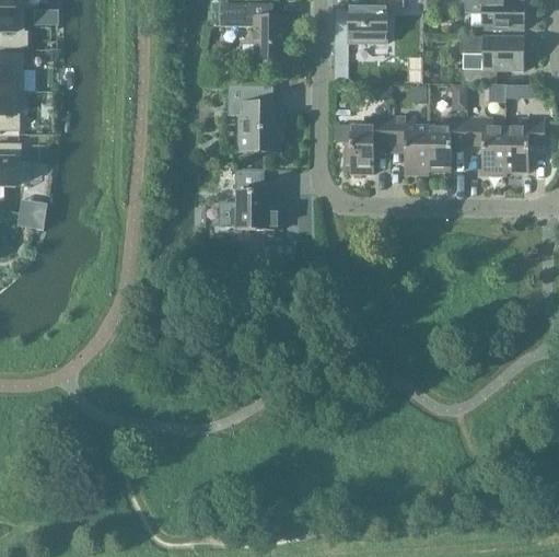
[(348,42),(386,42),(387,6),(404,6),(403,0),(375,0),(376,6),(348,4),(348,42)]
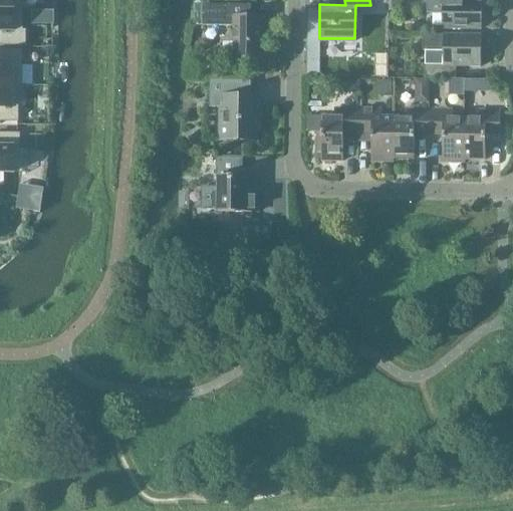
[(426,0),(426,10),(442,10),(441,26),(481,26),(481,1),(462,1),(462,0),(426,0)]
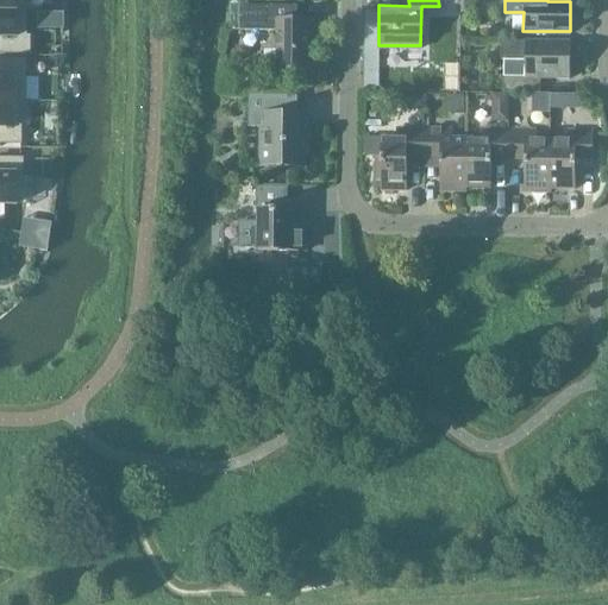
[(239,27),(276,27),(276,68),(312,68),(313,18),(296,18),(296,4),(240,2),(239,27)]
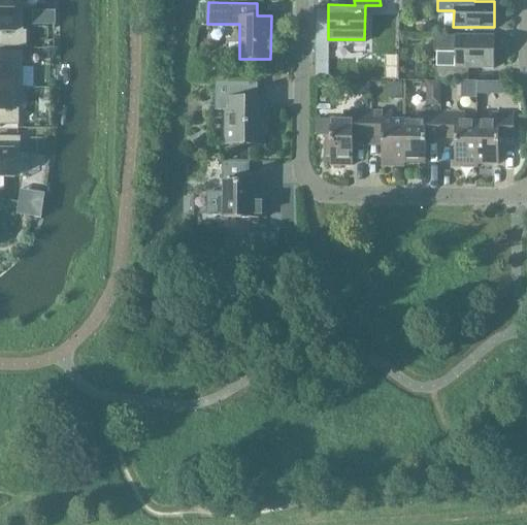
[(0,43),(26,43),(26,29),(22,29),(22,7),(0,7),(0,43)]
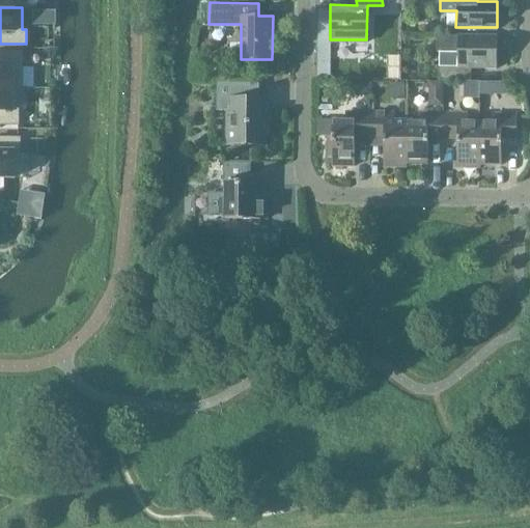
[(438,78),(470,79),(470,66),(496,66),(496,34),(437,33),(436,50),(456,50),(456,64),(438,64),(438,78)]
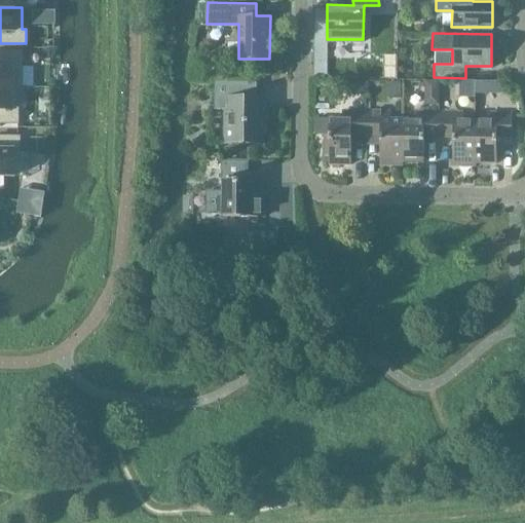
[(0,84),(12,85),(12,86),(22,86),(22,49),(0,49),(0,84)]
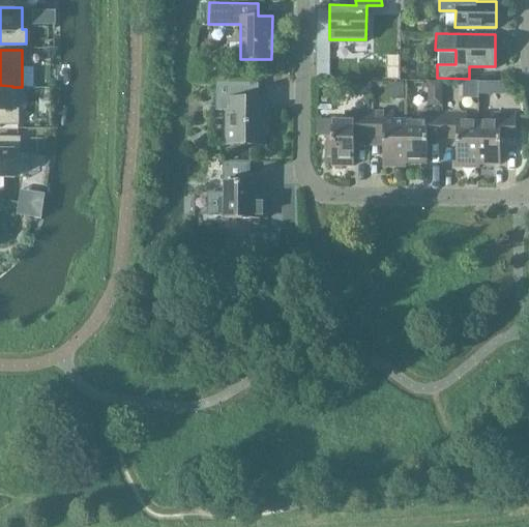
[(229,143),(262,143),(263,123),(266,123),(266,113),(263,113),(263,97),(258,97),(258,81),(215,81),(215,108),(230,108),(229,143)]
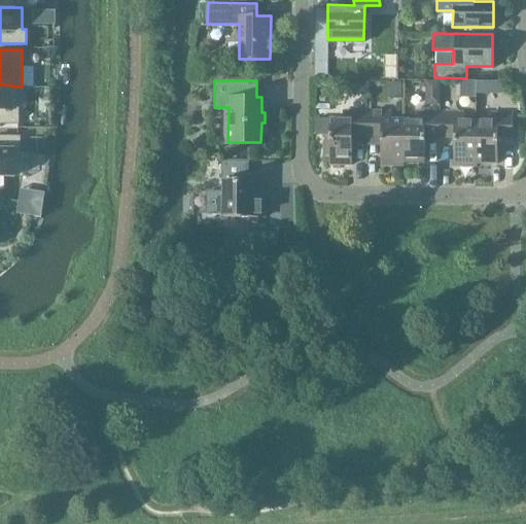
[(0,120),(18,121),(18,107),(12,107),(12,86),(12,85),(0,84),(0,120)]
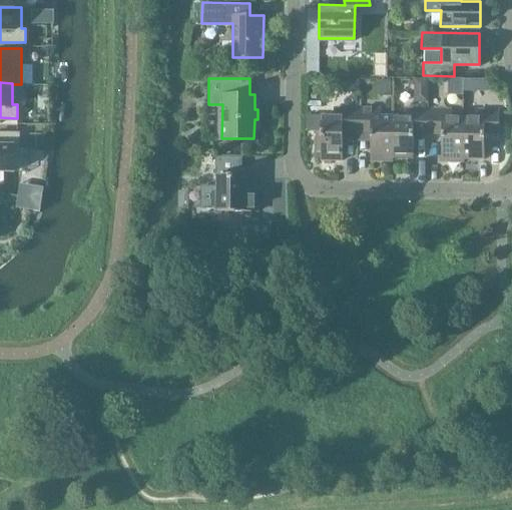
[(342,130),(356,130),(356,106),(333,106),(333,114),(320,114),(320,130),(316,130),(316,150),(320,151),(320,158),(342,158),(342,130)]
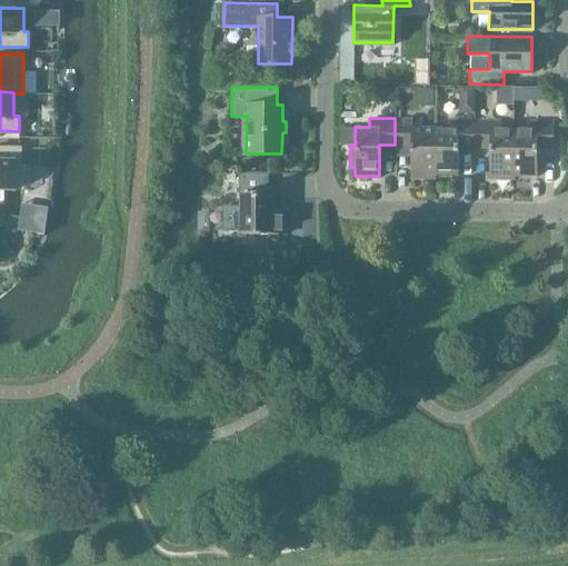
[(435,176),(435,174),(435,127),(421,127),(421,118),(395,118),(395,145),(410,145),(410,176),(435,176)]
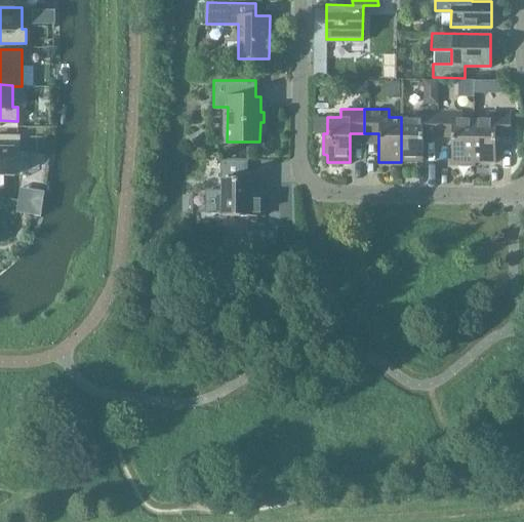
[(422,134),(437,134),(437,110),(413,110),(413,118),(401,117),(401,160),(422,160),(422,134)]
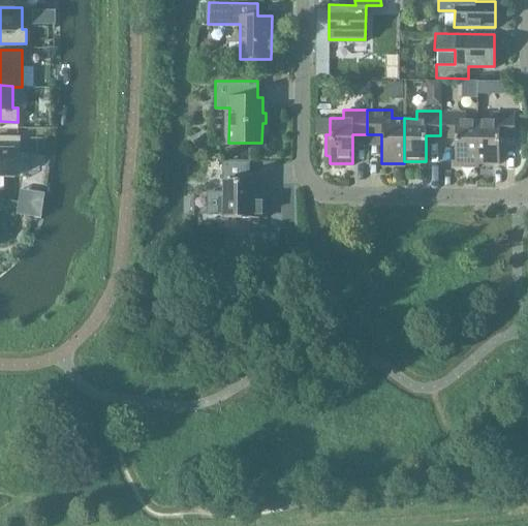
[(440,111),(440,135),(455,135),(455,164),(477,164),(477,161),(477,119),(464,119),(464,111),(440,111)]
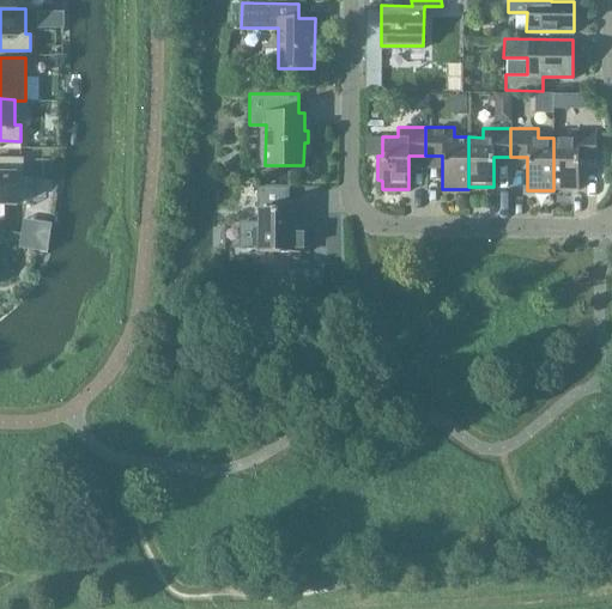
[(568,138),(553,138),(553,187),(577,188),(579,158),(595,158),(595,129),(568,129),(568,138)]
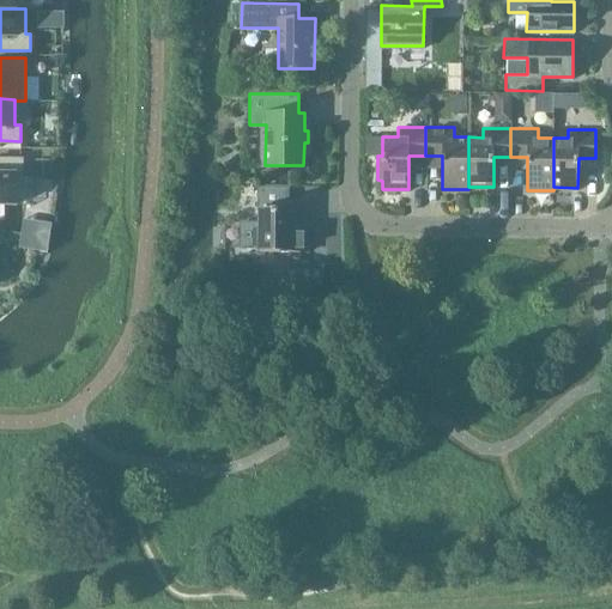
[(16,203),(16,174),(22,174),(22,157),(0,157),(0,202),(4,203),(16,203)]
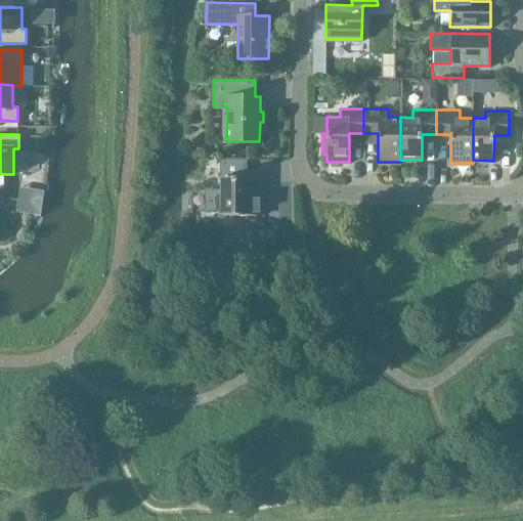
[(247,158),(220,157),(219,179),(221,179),(221,188),(206,188),(206,212),(221,212),(221,213),(262,214),(262,196),(260,196),(260,179),(256,179),(256,173),(252,173),(252,171),(247,171),(247,158)]
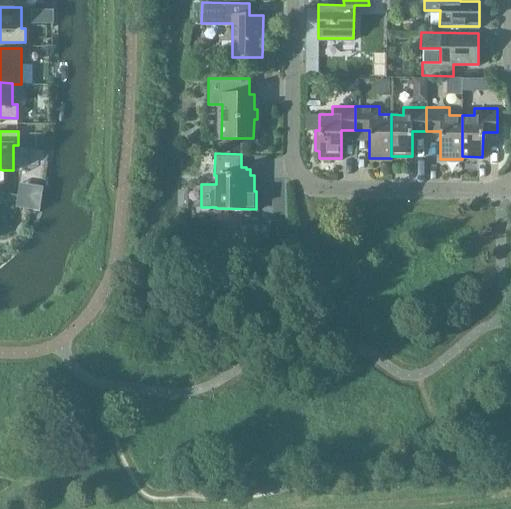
[(407,171),(417,185),(431,175),(421,162),(407,171)]
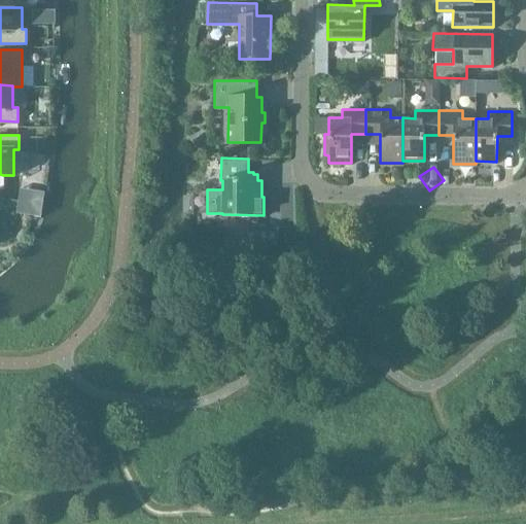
[(245,238),(245,251),(277,251),(278,225),(257,224),(257,238),(245,238)]
